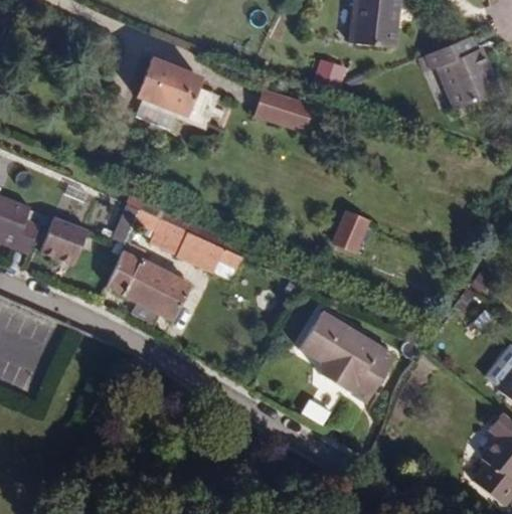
[(357,0),(352,46),(396,51),(401,0),(357,0)]
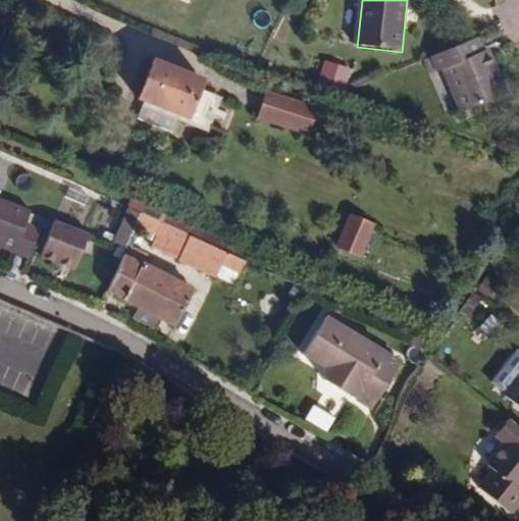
[(482,53),(476,39),(431,58),(438,73),(445,69),(464,116),(502,99),(496,86),(503,84),(488,51),(482,53)]
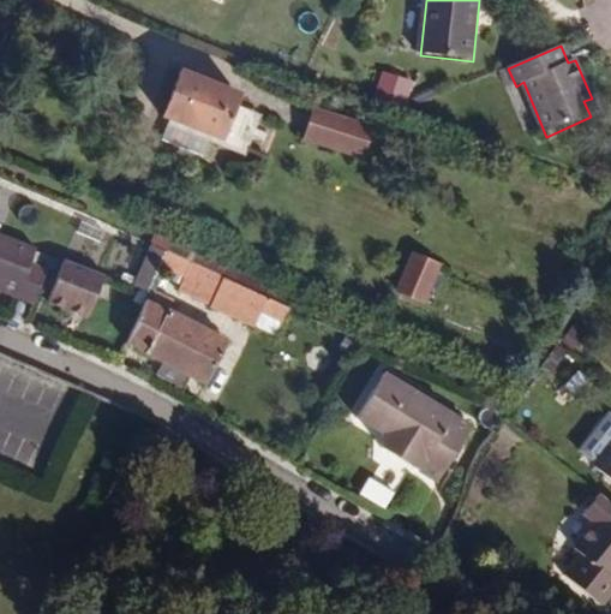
[(241,89),(185,65),(167,109),(173,111),(165,133),(207,150),(215,130),(225,133),(241,89)]
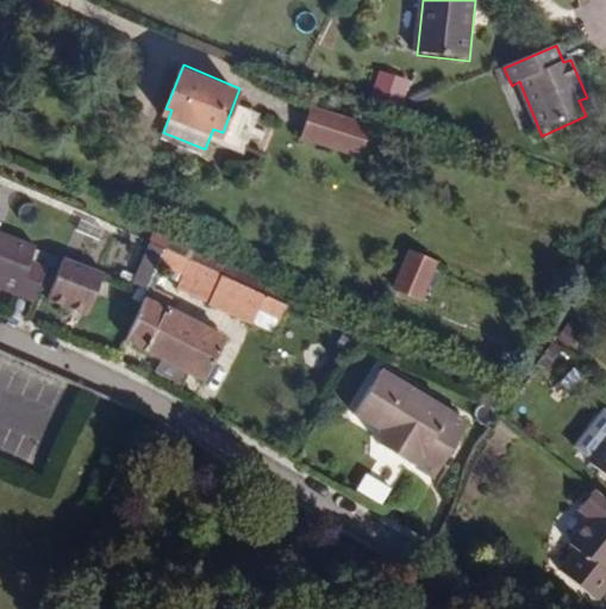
[(372,69),(366,87),(387,94),(393,76),(372,69)]
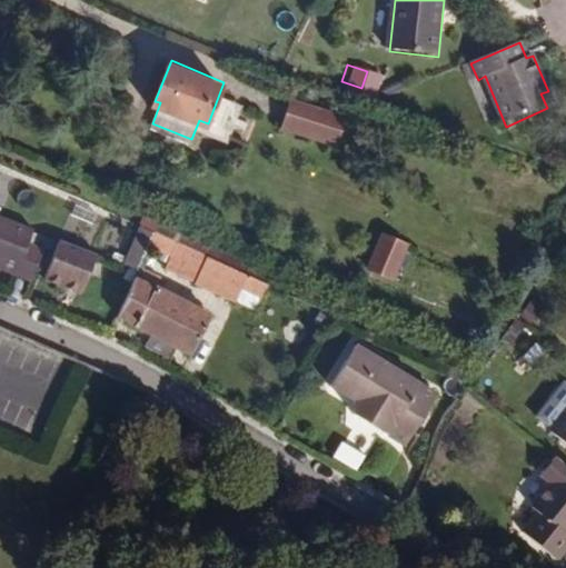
[(554,106),(548,91),(540,93),(547,108),(554,106)]
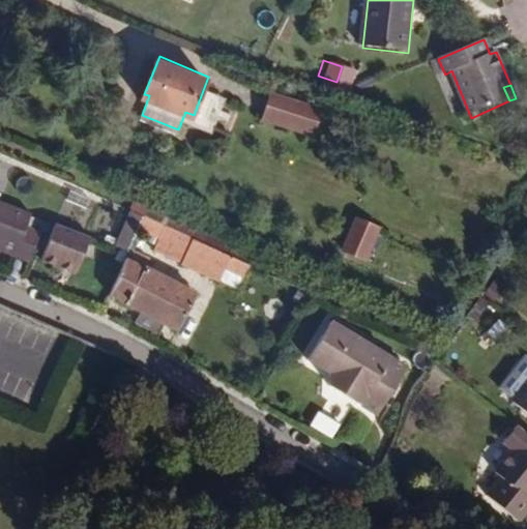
[(269,96),(261,120),(311,137),(319,112),(269,96)]
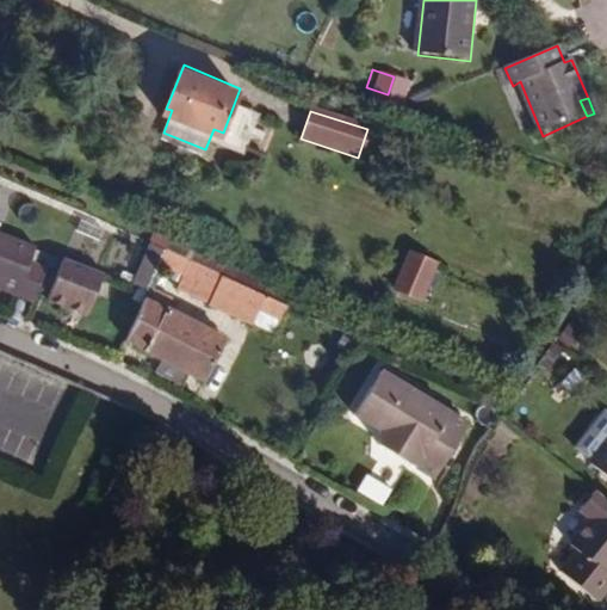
[(32,257),(39,240),(0,223),(0,275),(2,276),(1,282),(37,295),(49,263),(32,257)]
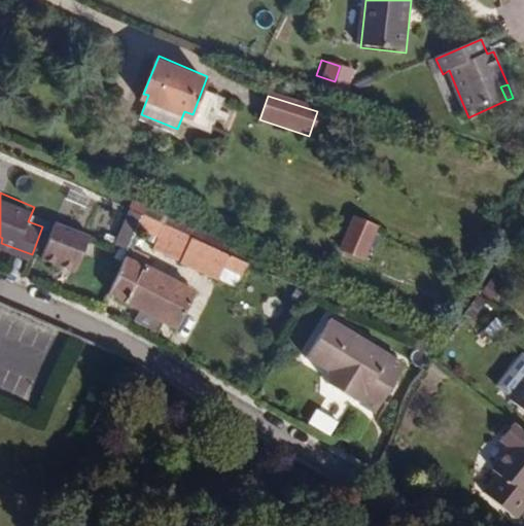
[(132,245),(146,211),(133,205),(117,240),(132,245)]
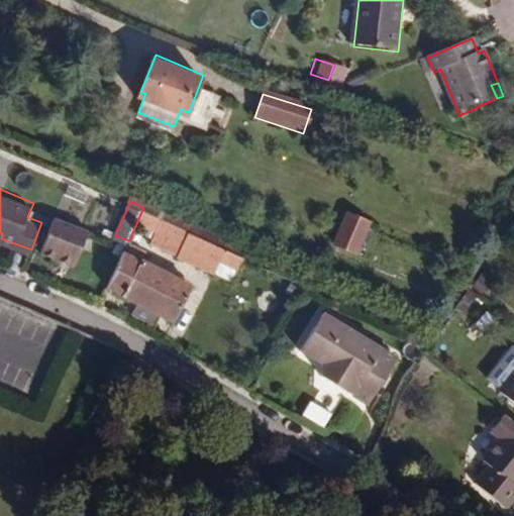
[(350,211),(337,240),(358,250),(373,221),(350,211)]
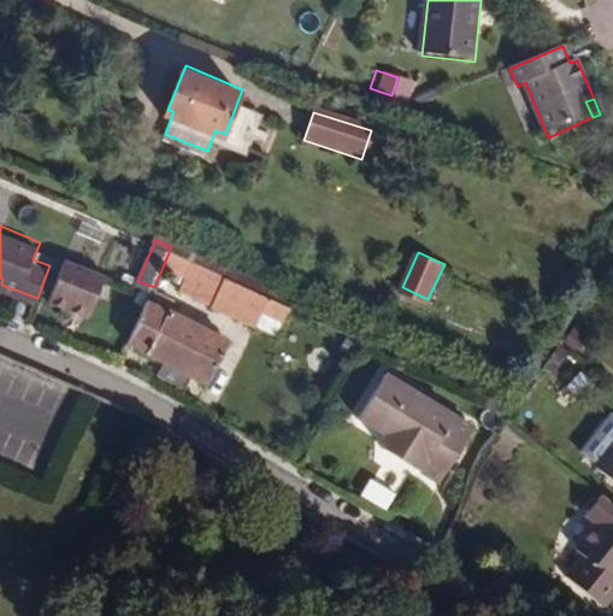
[(90,312),(107,269),(68,253),(49,297),(90,312)]
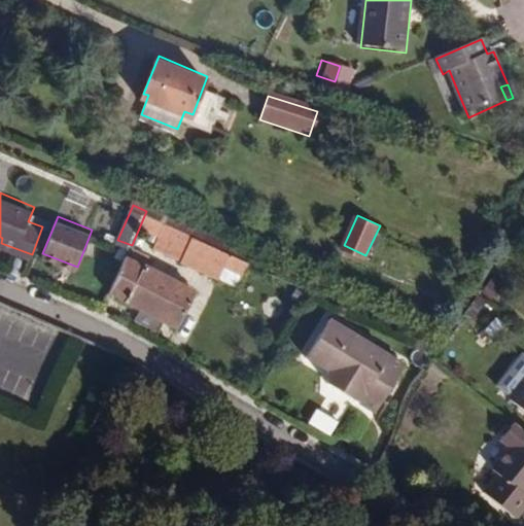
[(232,283),(241,261),(146,221),(136,244),(232,283)]
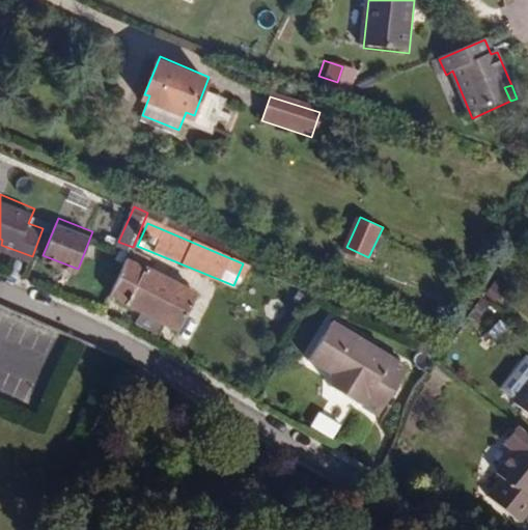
[(143,251),(139,260),(147,265),(151,256),(143,251)]
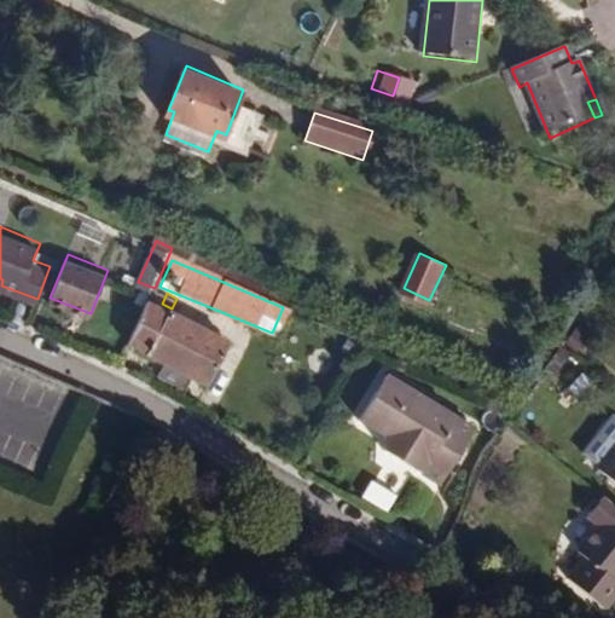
[(173,310),(172,309),(162,304),(150,298),(131,340),(166,357),(160,370),(185,382),(191,370),(210,380),(231,339),(178,312),(179,307),(177,306),(173,310)]
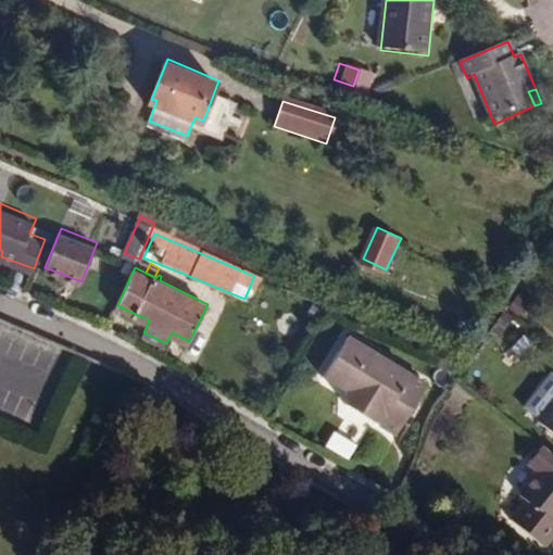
[(378,413),(375,419),(377,420),(396,431),(426,381),(348,332),(323,371),(347,386),(346,402),(357,410),(365,404),(378,413)]
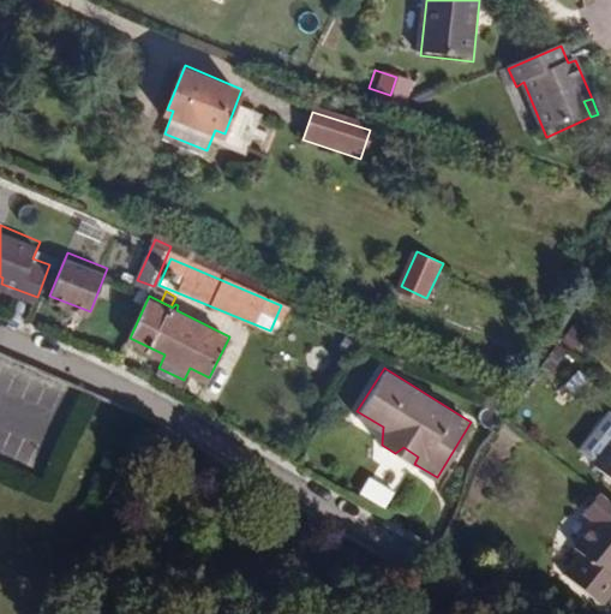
[(395,453),(414,464),(418,457),(403,447),(395,453)]
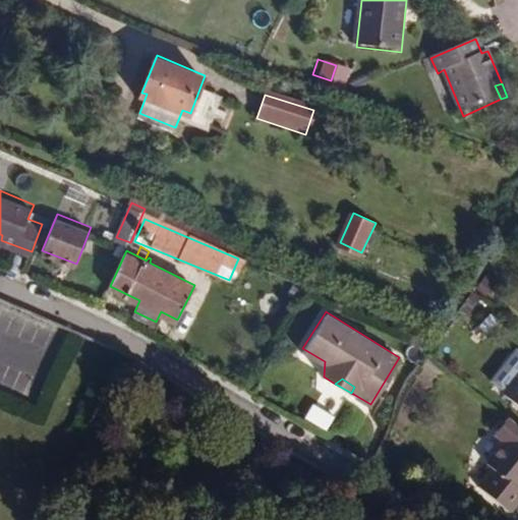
[(517,382),(506,397),(517,406),(517,382)]
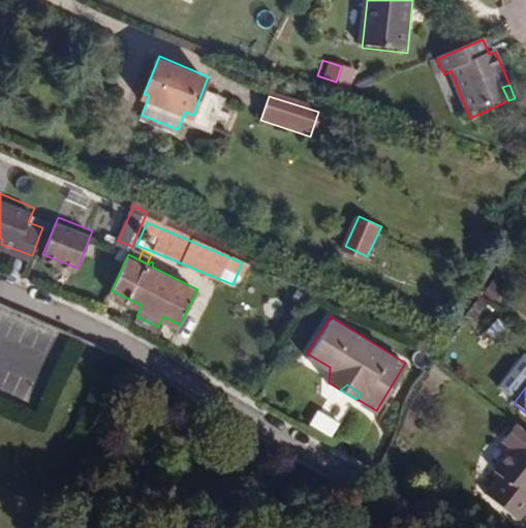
[(376,410),(359,400),(352,409),(370,420),(376,410)]
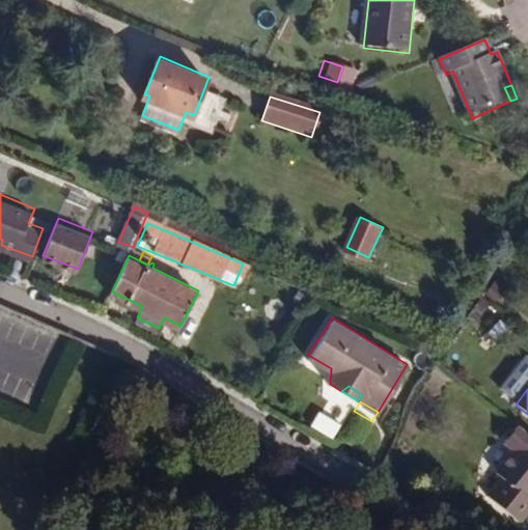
[(309,413),(303,426),(325,437),(331,423),(309,413)]
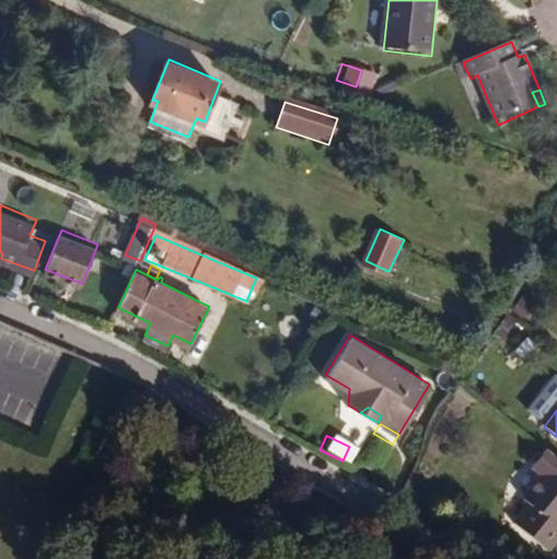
[(513,523),(548,551),(556,539),(556,459),(545,451),(530,469),(541,476),(522,499),(530,504),(513,523)]
